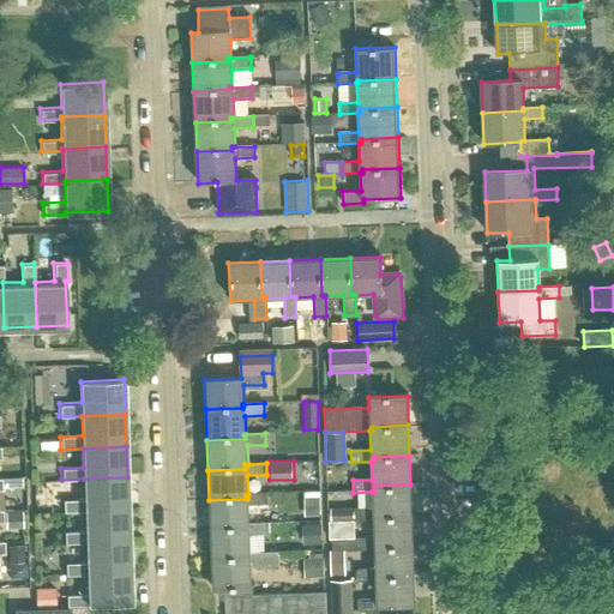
[(84,499),(61,500),(62,511),(85,511),(128,509),(127,477),(84,479),(84,499)]
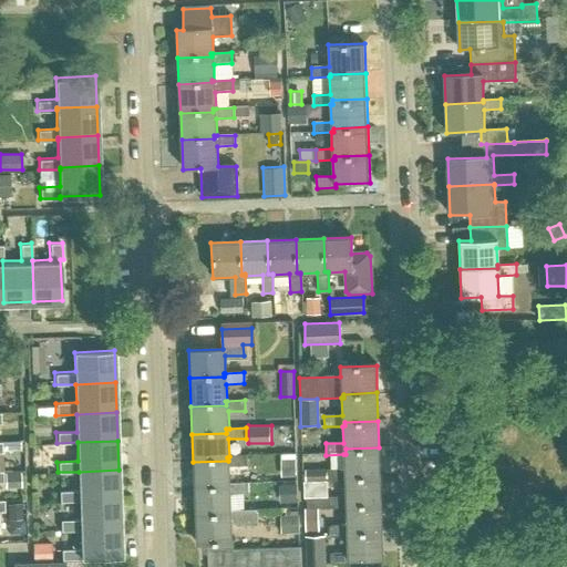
[(379,447),(346,449),(346,454),(343,454),(344,471),(327,471),(327,482),(344,481),(347,482),(347,477),(380,476),(379,447)]
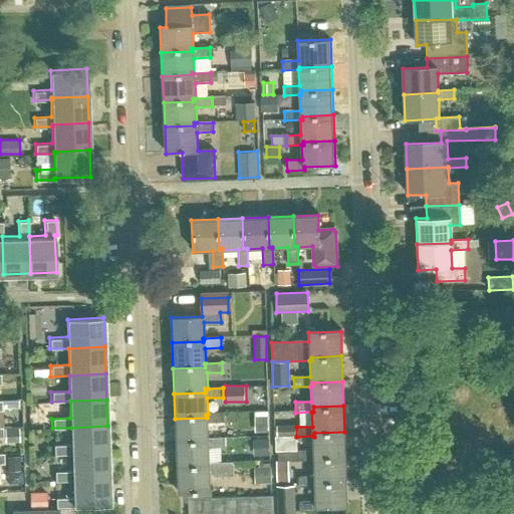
[(207,442),(207,439),(209,440),(208,424),(224,424),(224,413),(208,414),(206,415),(207,418),(175,419),(176,443),(207,442)]
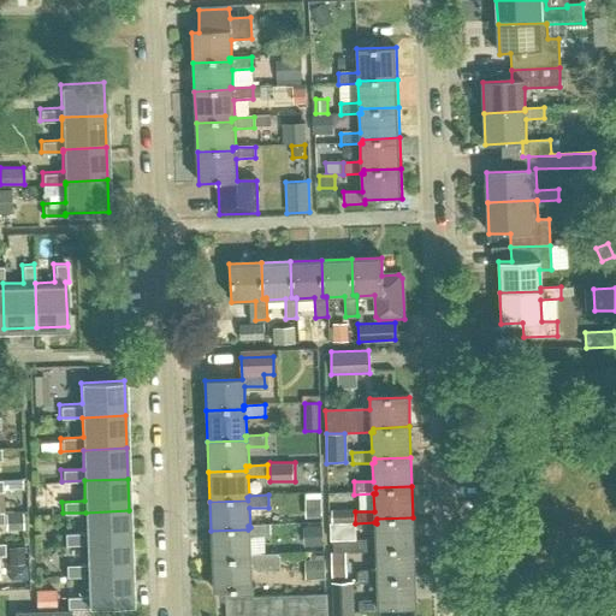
[(306,498),(306,517),(321,517),(321,498),(306,498)]
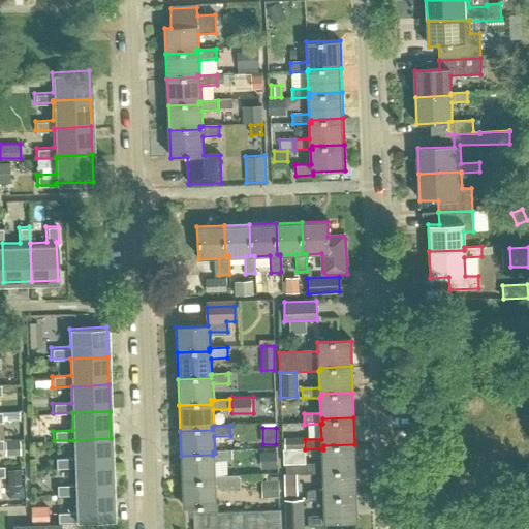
[(73,458),(55,459),(55,468),(74,467),(113,466),(111,438),(73,440),(73,458)]
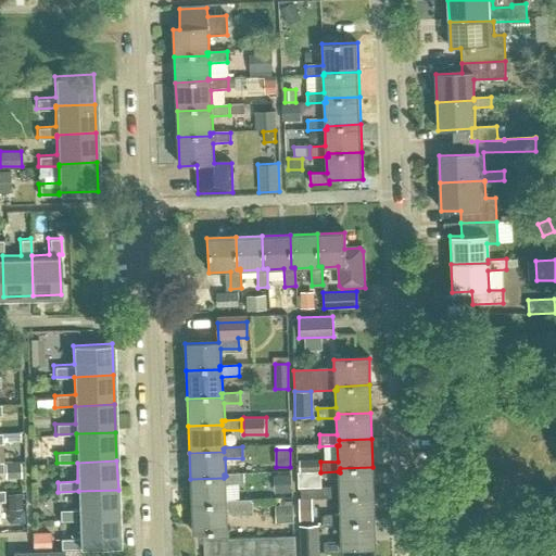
[(20,463),(4,464),(5,478),(21,478),(20,463)]
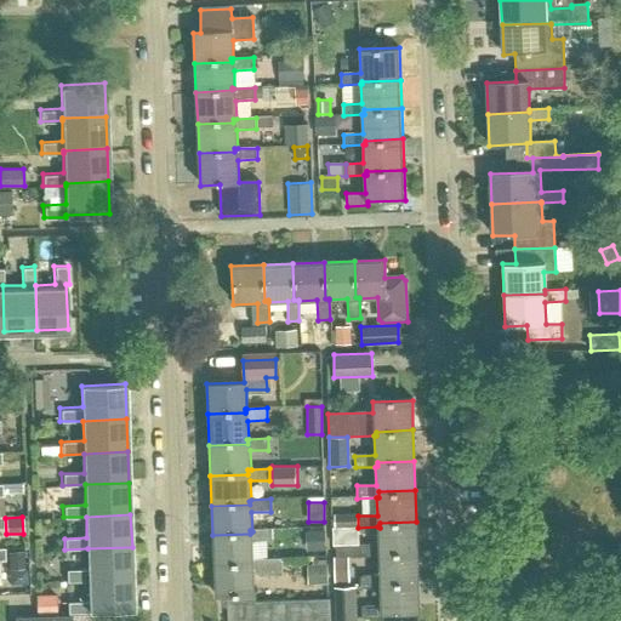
[(381,553),(417,552),(416,522),(380,523),(380,528),(377,527),(379,546),(337,547),(337,559),(348,558),(379,557),(381,557),(381,553)]
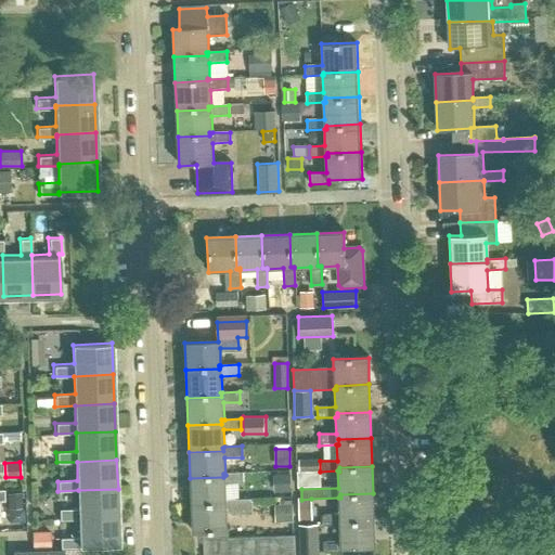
[(224,501),(226,501),(226,485),(243,483),(242,474),(226,475),(223,474),(223,477),(190,478),(191,505),(224,504),(224,501)]
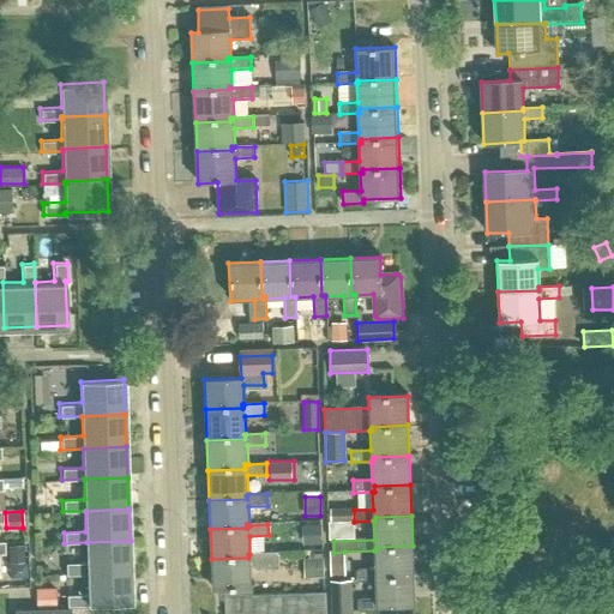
[(321,524),(304,524),(304,545),(323,543),(321,524)]
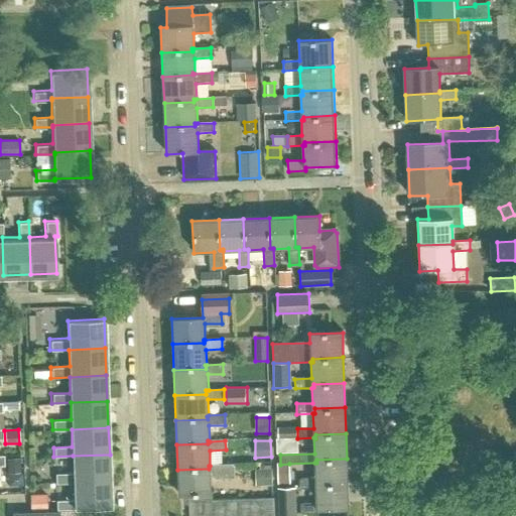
[(74,474),(54,475),(55,484),(74,483),(111,482),(110,455),(73,456),(74,474)]
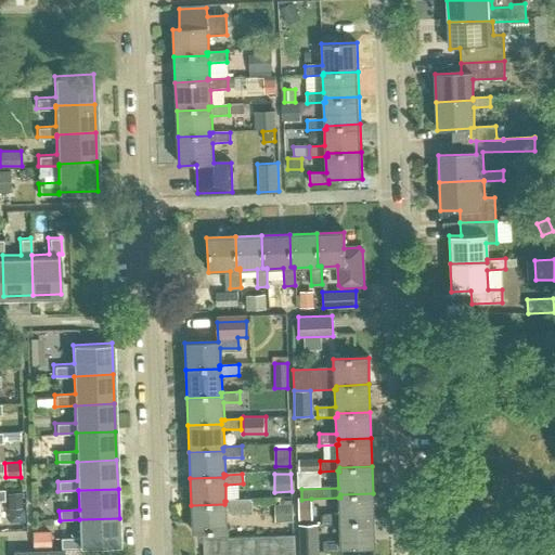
[(21,492),(8,493),(8,508),(22,508),(21,492)]
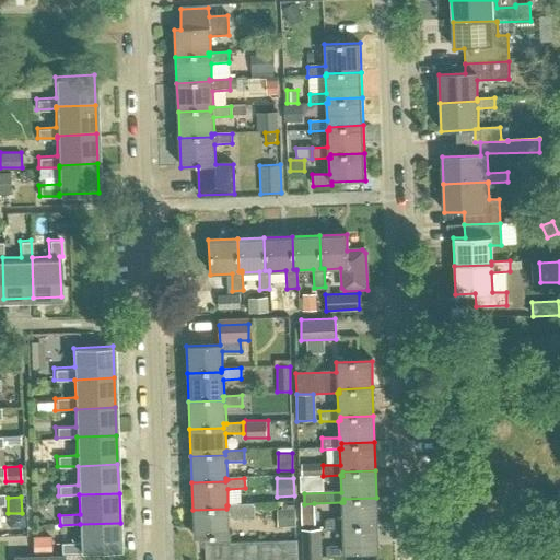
[(342,520),(325,520),(325,532),(342,531),(345,531),(345,527),(377,525),(376,498),(343,499),(343,502),(341,502),(342,520)]
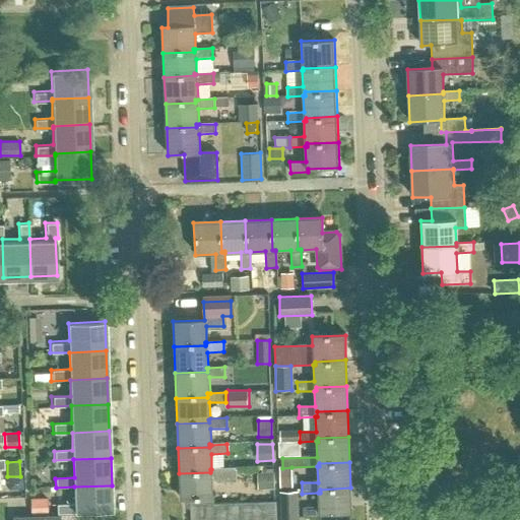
[(280,468),(280,488),(291,488),(291,467),(282,468),(280,468)]
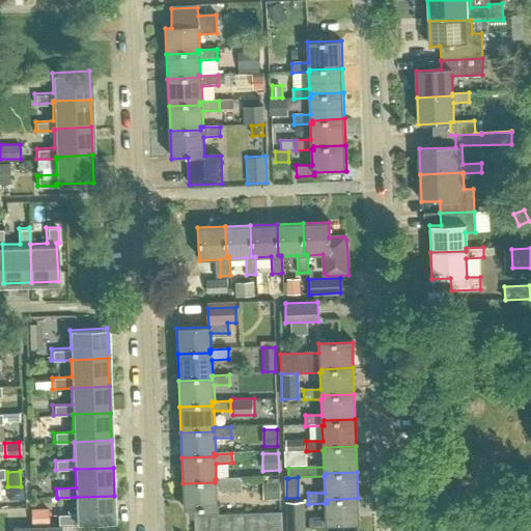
[(241,478),(233,479),(216,479),(215,479),(215,482),(183,483),(184,510),(194,510),(206,510),(217,509),(216,490),(221,494),(241,493),(241,478)]
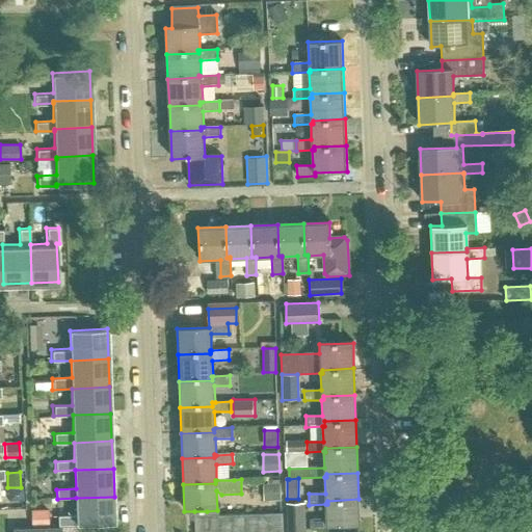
[(281,483),(264,483),(265,501),(282,500),(281,483)]
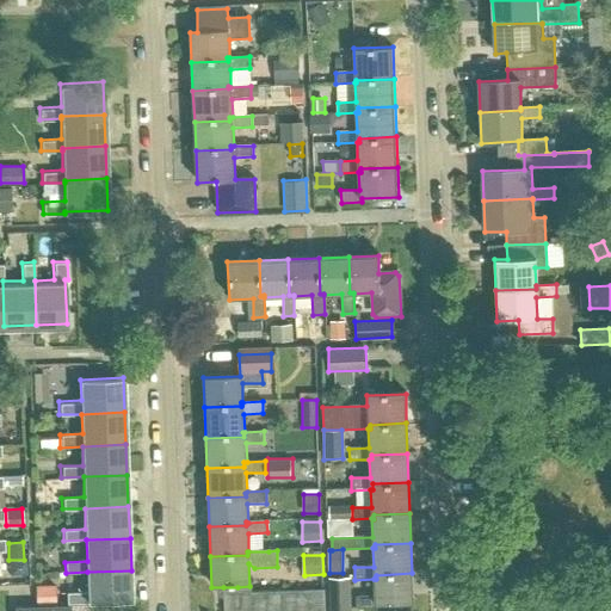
[(131,571),(87,572),(87,591),(66,592),(66,604),(67,604),(69,604),(87,603),(133,600),(131,571)]
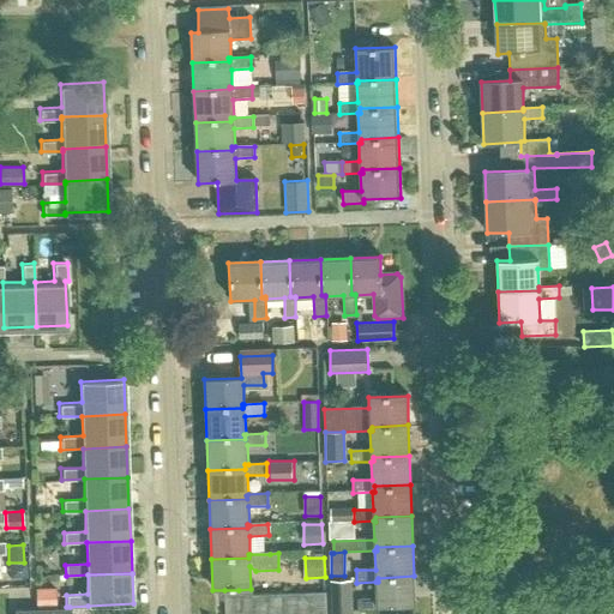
[(379,608),(415,607),(414,576),(378,578),(378,582),(375,582),(377,600),(357,600),(357,612),(379,612),(379,608)]
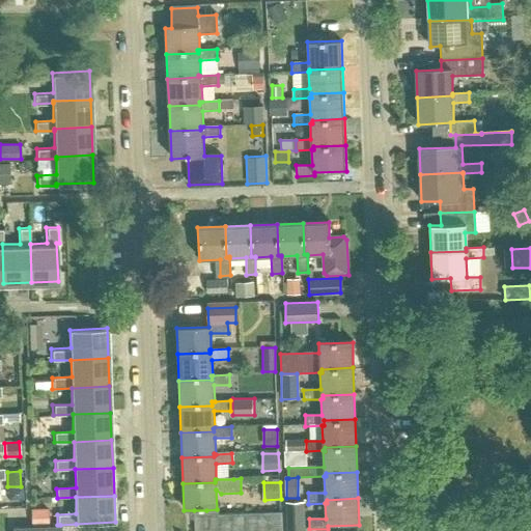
[(286,530),(306,530),(306,502),(285,503),(286,530)]
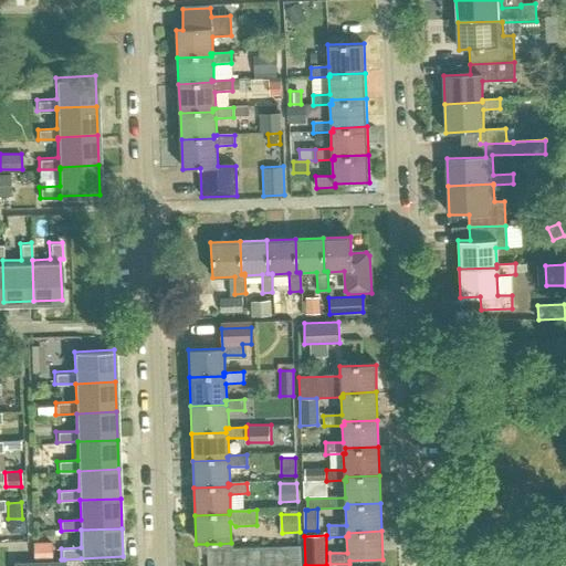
[(33,547),(33,558),(51,558),(51,541),(34,541),(33,541),(33,547)]
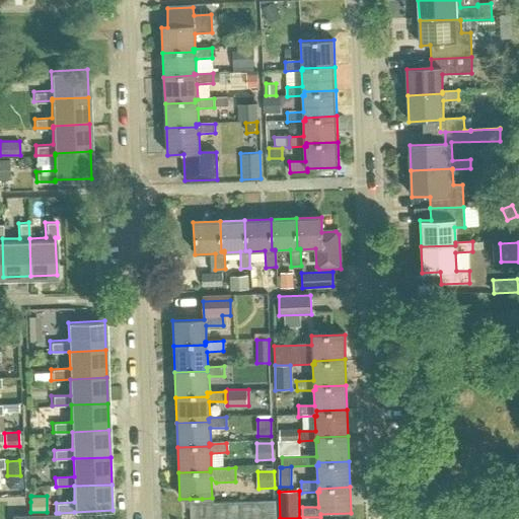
[(212,498),(202,499),(202,518),(214,518),(214,504),(212,504),(212,498)]
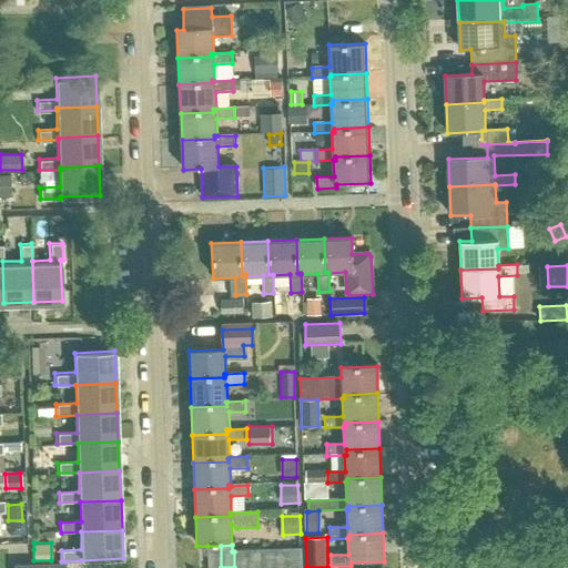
[(221,567),(221,546),(208,546),(208,567),(221,567)]
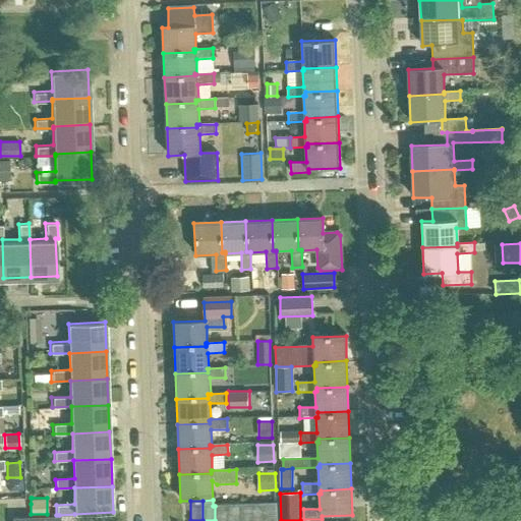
[(264,505),(264,520),(276,520),(276,504),(264,505)]
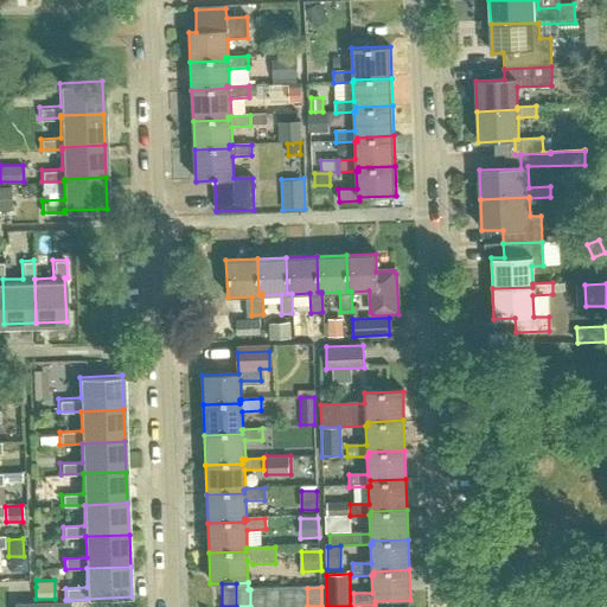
[(279,606),(279,588),(266,589),(266,606),(279,606)]
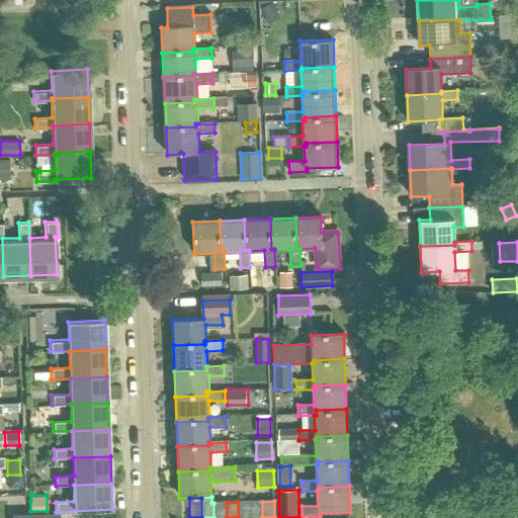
[(251,517),(251,502),(238,502),(238,517),(251,517)]
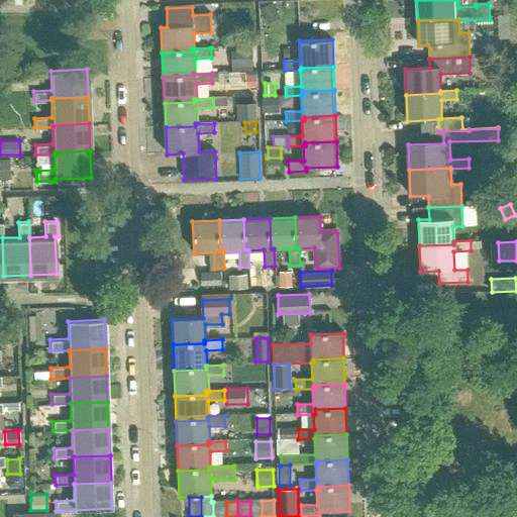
[(262,516),(262,501),(250,501),(250,516),(262,516)]
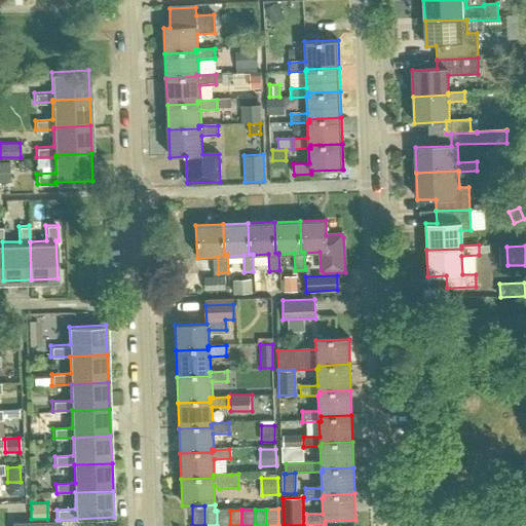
[(230,525),(230,511),(217,511),(217,525),(230,525)]
